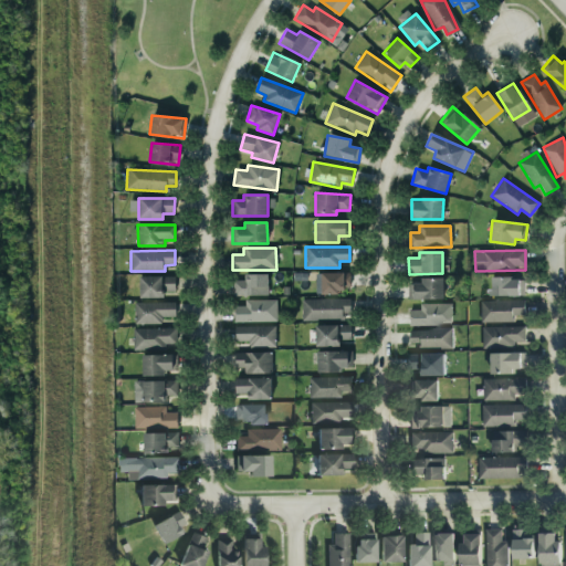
[(315,273),(315,292),(349,293),(349,273),(315,273)]
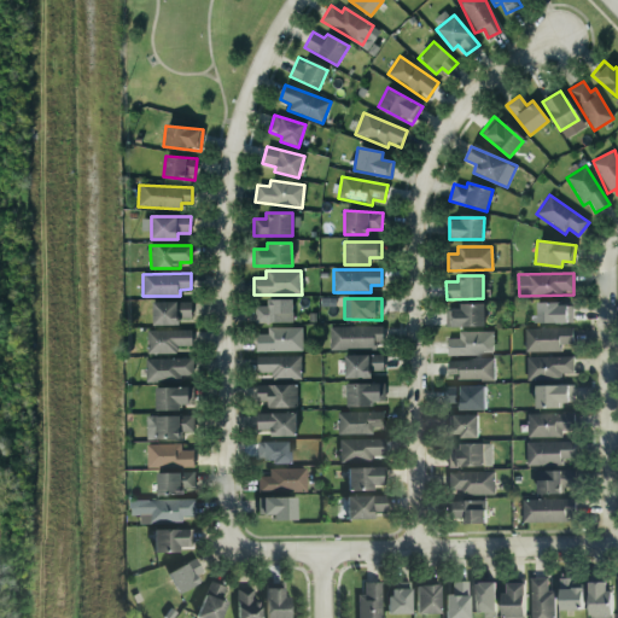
[(292,299),(266,299),(266,307),(256,307),(256,324),(292,324),(292,299)]
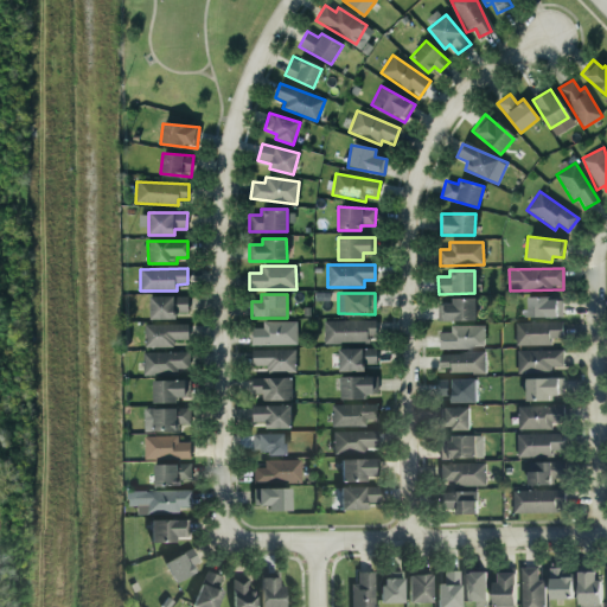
[(187,296),(149,296),(149,320),(176,319),(176,312),(187,312),(187,296)]
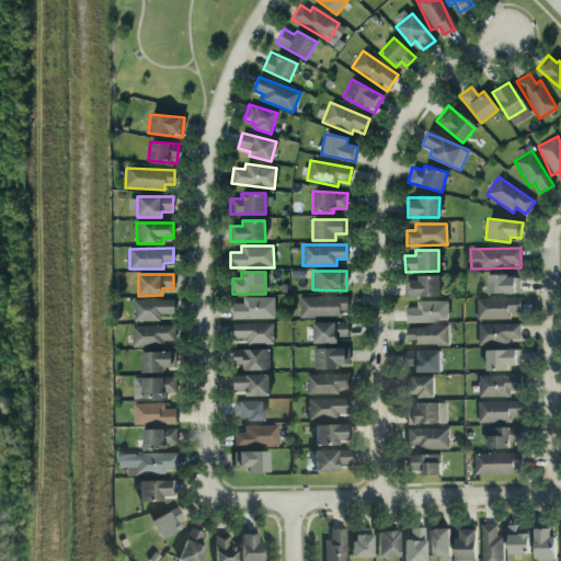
[(508,274),(487,275),(487,296),(522,295),(522,278),(508,279),(508,274)]
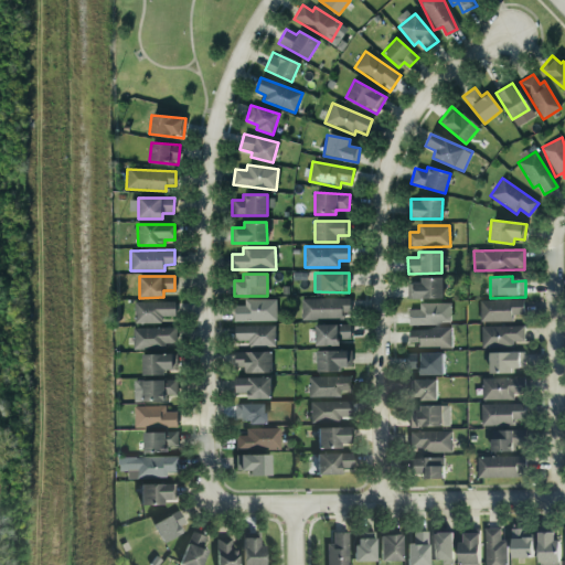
[(441,277),(419,278),(419,283),(407,284),(407,299),(443,298),(441,277)]
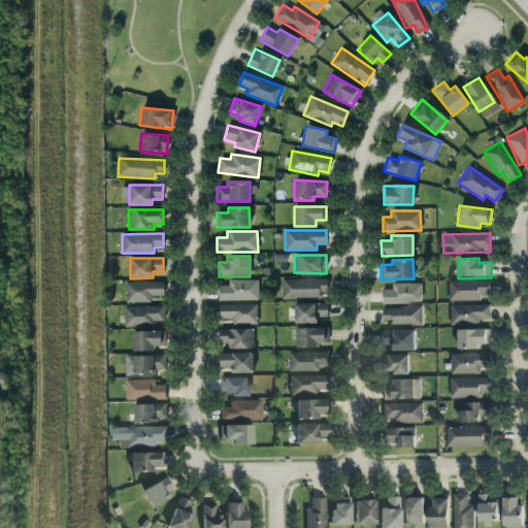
[(282,279),(282,298),(327,297),(327,278),(282,279)]
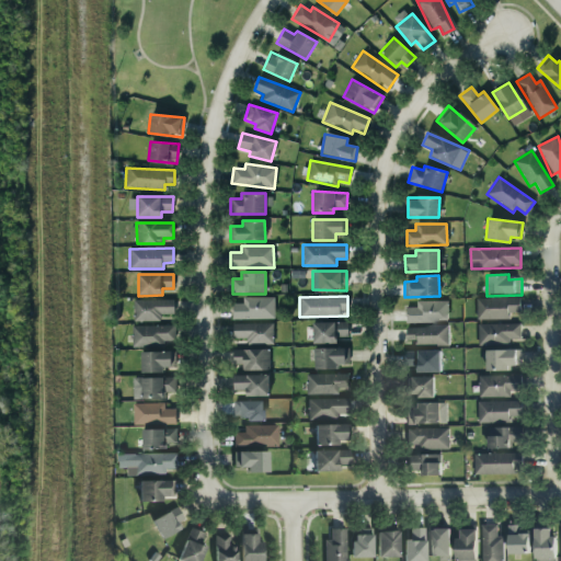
[(274,319),(274,297),(242,297),(242,304),(231,304),(231,320),(274,319)]
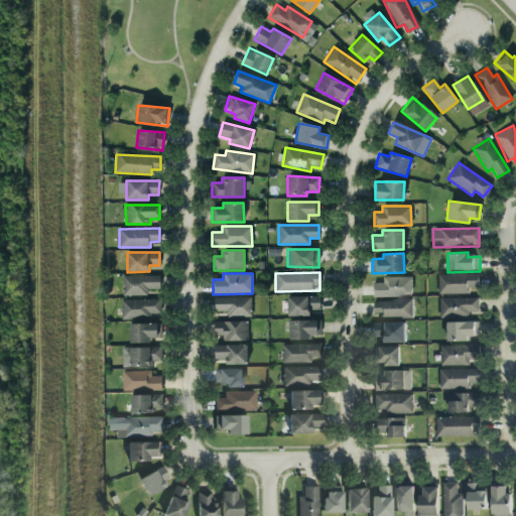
[(438,296),(470,295),(470,289),(480,289),(480,275),(438,276),(438,296)]
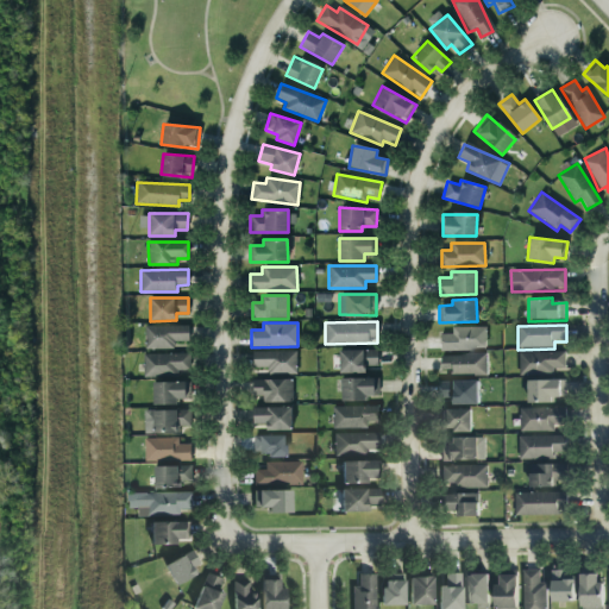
[(188,326),(145,326),(145,349),(174,349),(174,341),(188,341),(188,326)]
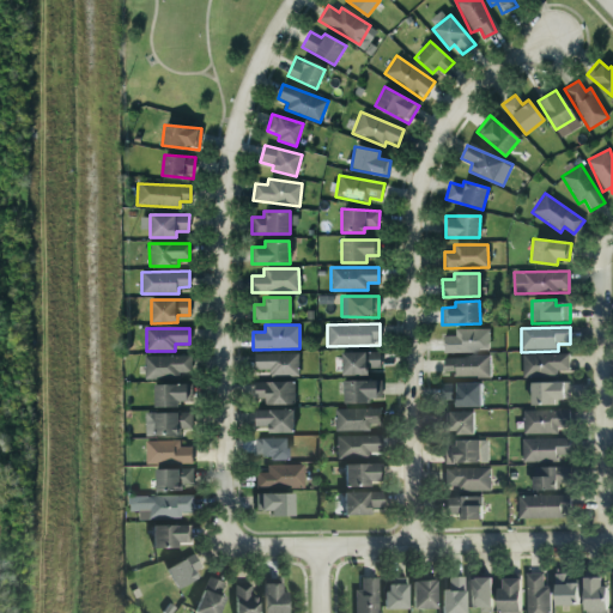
[(443,353),(490,352),(489,329),(455,329),(455,335),(443,337),(443,353)]
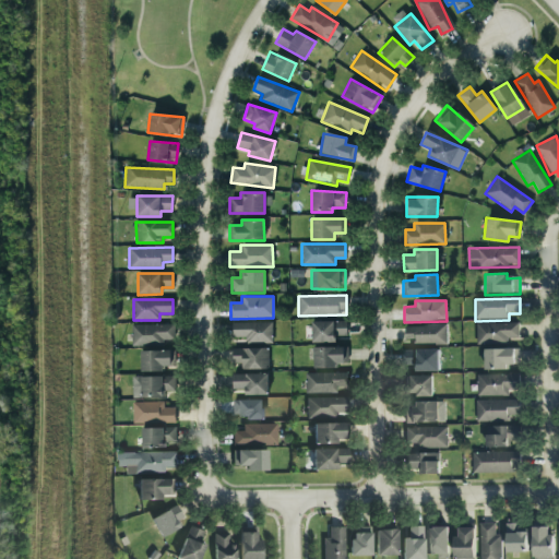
[(346,336),(346,320),(311,321),(311,343),(334,342),(334,336),(346,336)]
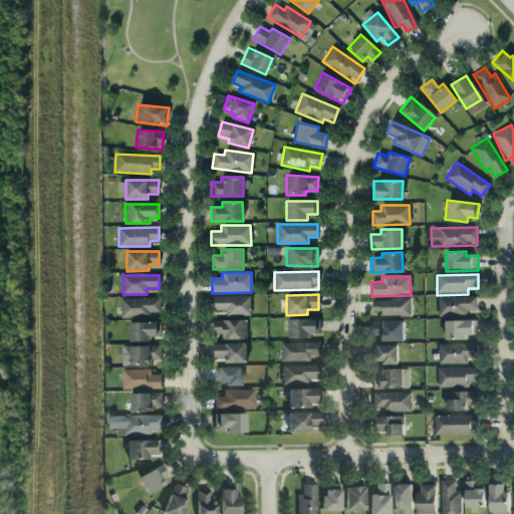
[(250,296),(213,296),(213,310),(225,310),(225,315),(250,315),(250,296)]
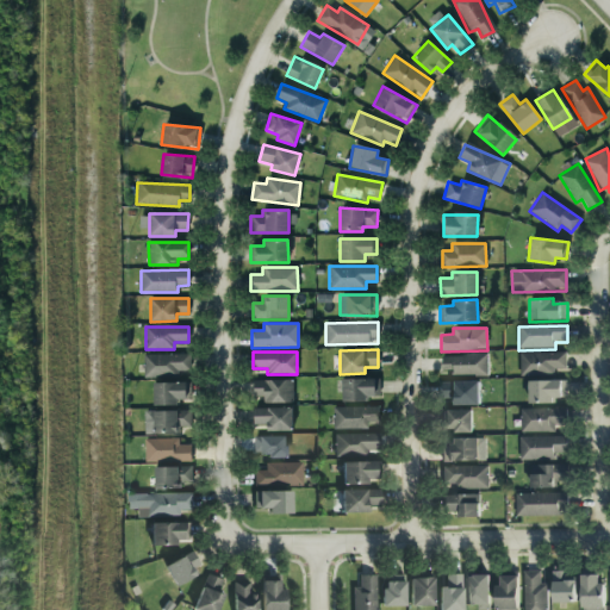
[(190,353),(143,354),(144,377),(179,377),(179,371),(190,371),(190,353)]
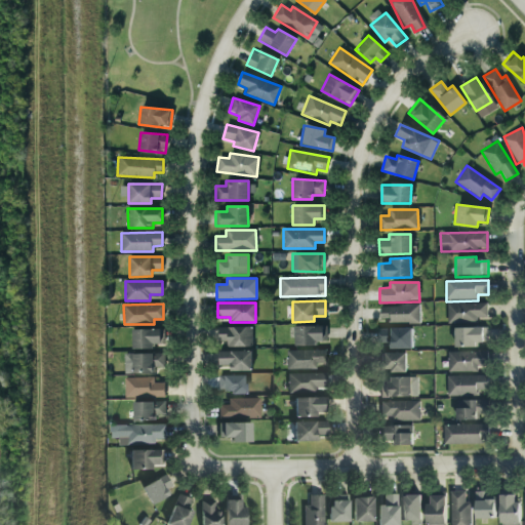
[(448,324),(478,324),(478,320),(488,320),(488,305),(448,306),(448,324)]
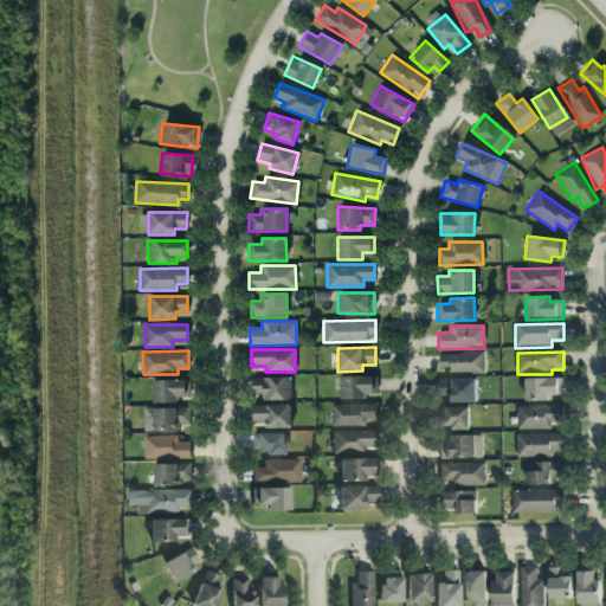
[(485,354),(438,354),(438,369),(450,369),(450,375),(485,375),(485,354)]
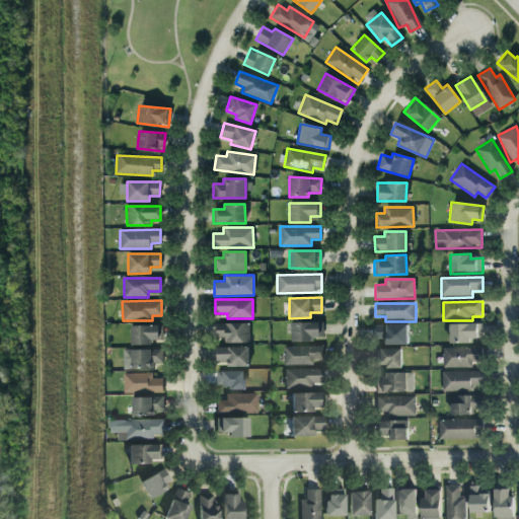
[(291,342),(313,342),(313,337),(322,337),(322,321),(291,322),(291,342)]
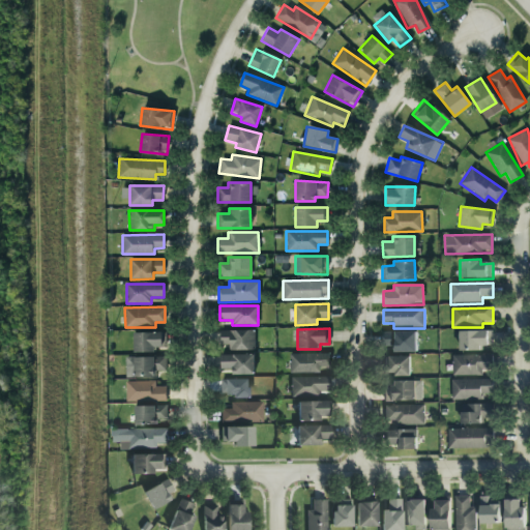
[(255,350),(255,330),(221,330),(221,345),(229,345),(229,350),(255,350)]
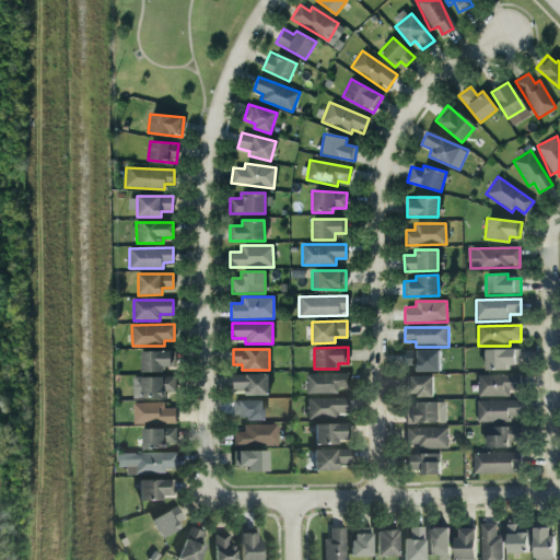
[(141,372),(163,372),(163,366),(172,366),(172,351),(140,351),(141,372)]
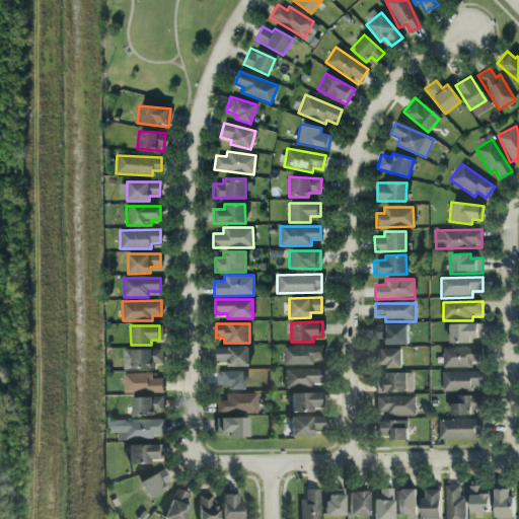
[(451,346),(473,345),(473,340),(484,340),(483,325),(451,325),(451,346)]
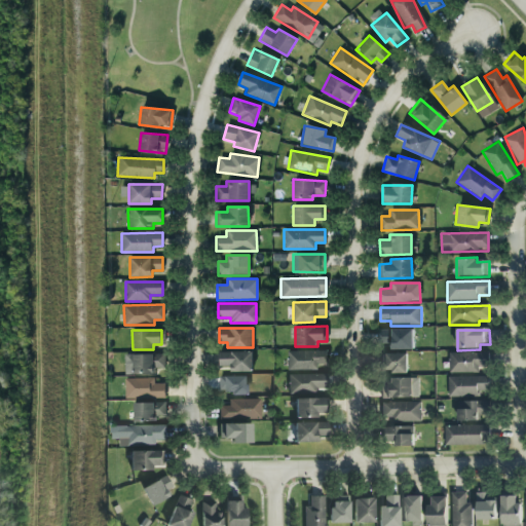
[(391,351),(414,350),(414,331),(383,331),(383,345),(391,345),(391,351)]
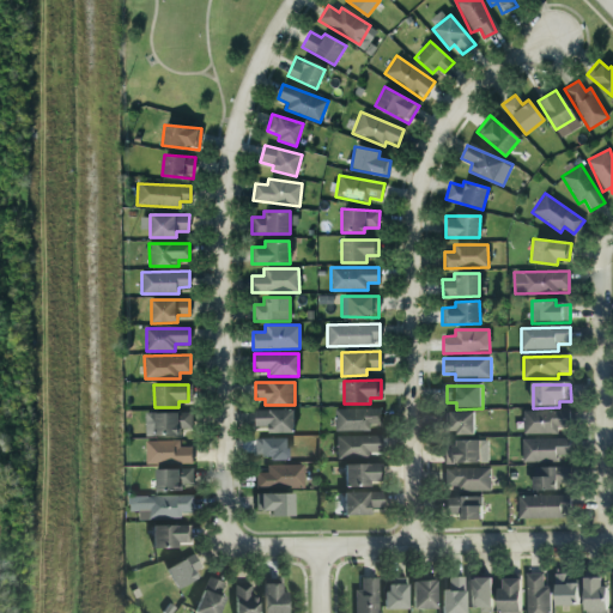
[(335,432),(369,432),(369,425),(381,425),(381,408),(334,408),(335,432)]
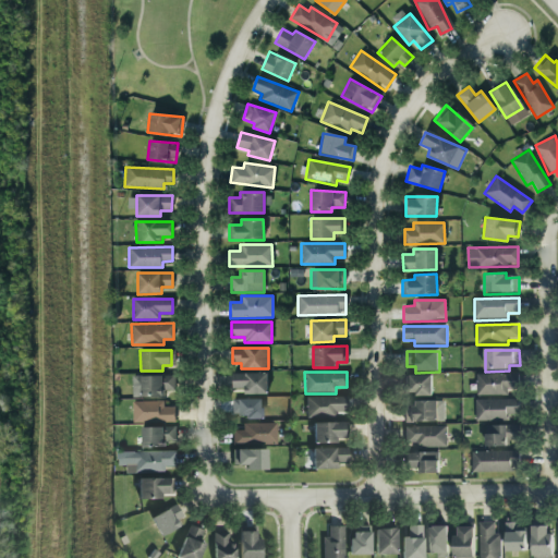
[(267,395),(267,374),(232,373),(232,388),(243,389),(243,393),(267,395)]
